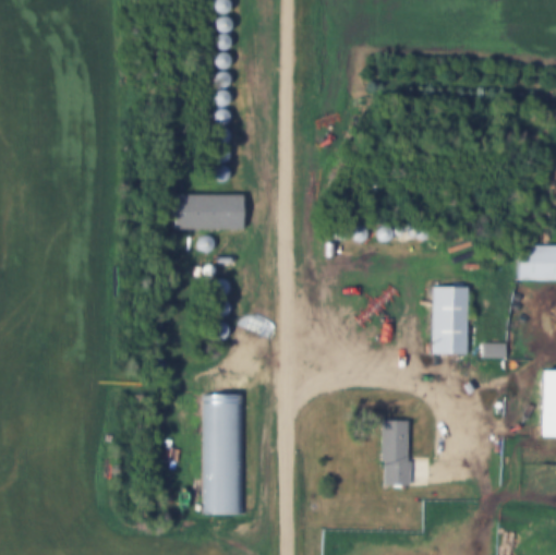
[(216,15),(232,11),(229,0),(220,0),(213,2),(216,15)]
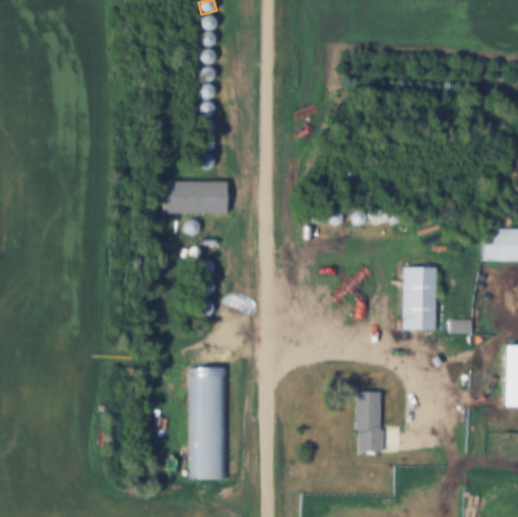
[(201,19),(203,30),(216,28),(214,17),(201,19)]
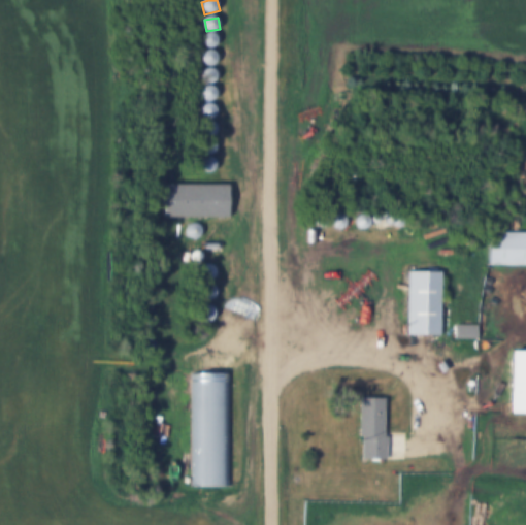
[(206,34),(205,45),(218,46),(219,35),(206,34)]
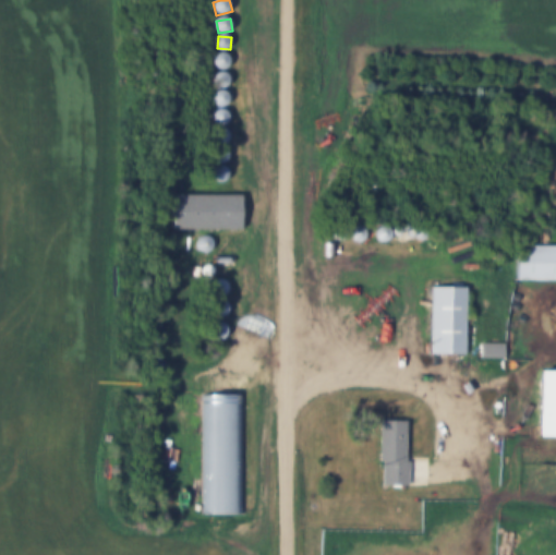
[(174,195),(174,229),(241,229),(241,195),(174,195)]
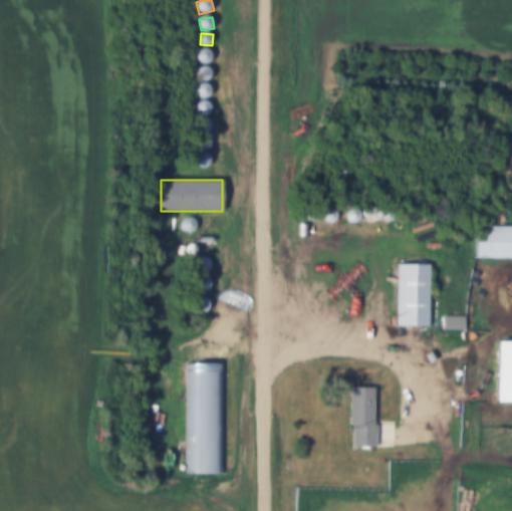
[(511,226),(476,226),(476,258),(511,257),(511,226)]
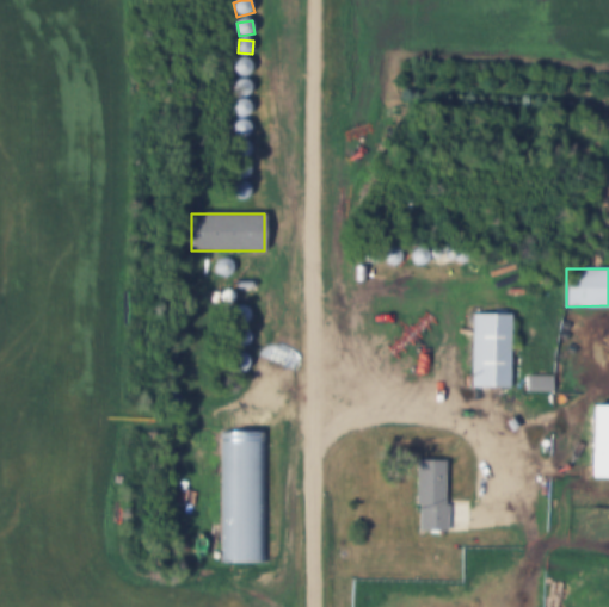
[(475,314),(475,386),(514,386),(514,314),(475,314)]
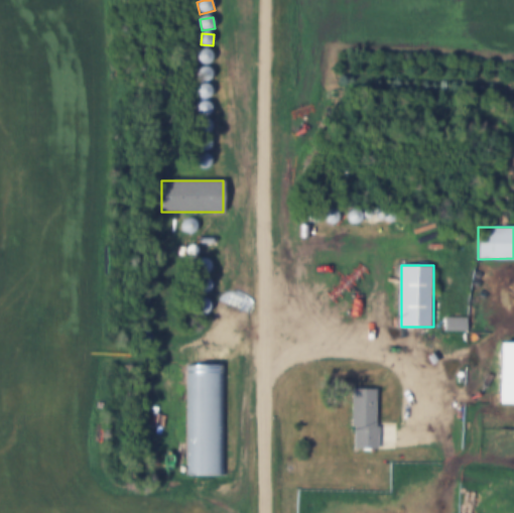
[(469,317),(446,317),(446,331),(469,331),(469,317)]
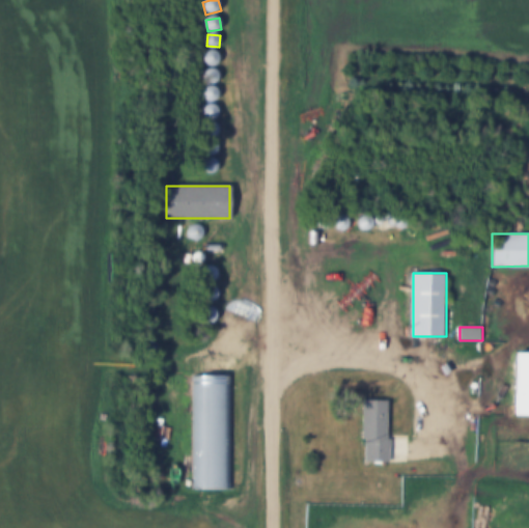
[(528,354),(513,354),(513,417),(528,417),(528,354)]
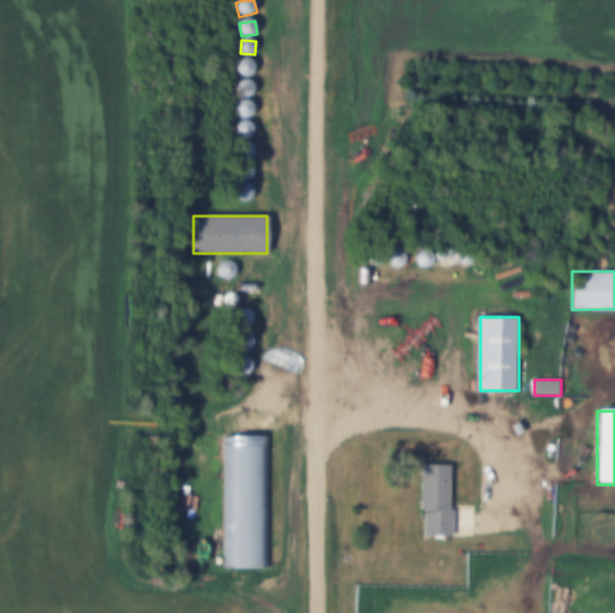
[(229,569),(270,569),(271,437),(257,437),(257,428),(230,428),(229,569)]
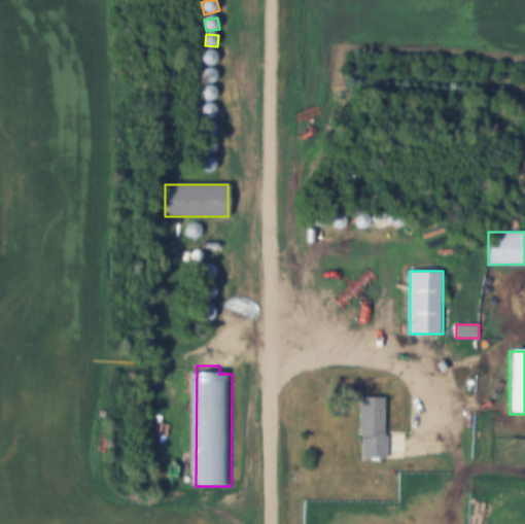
[(360,396),(362,457),(386,457),(384,395),(360,396)]
